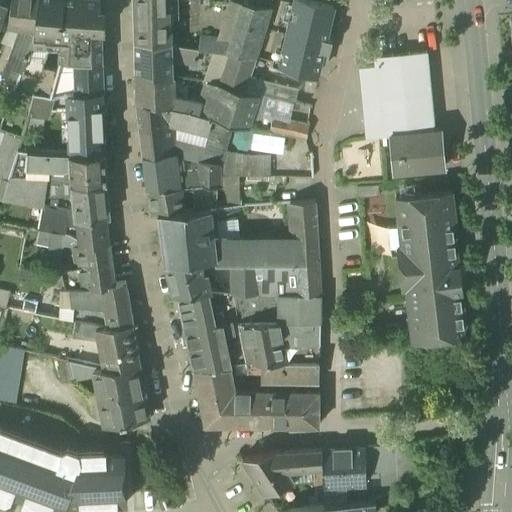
[(18,25),(33,26),(38,0),(11,0),(11,4),(7,24),(18,25)]
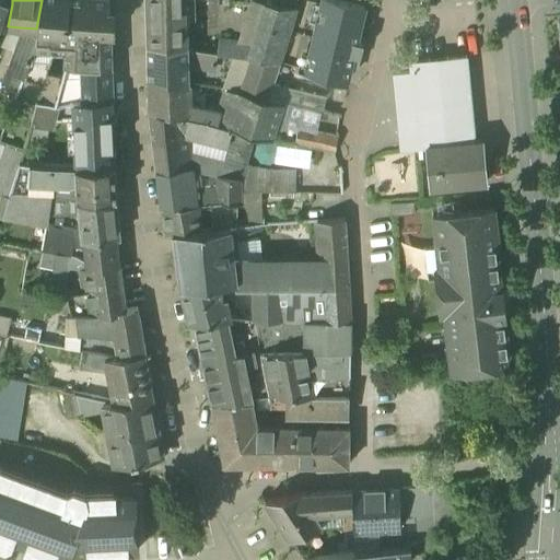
[(108,0),(42,0),(36,28),(35,39),(23,73),(18,90),(16,94),(37,101),(54,101),(63,74),(49,71),(50,62),(50,60),(51,51),(66,54),(68,65),(80,66),(81,68),(91,69),(112,68),(108,1),(108,0)]
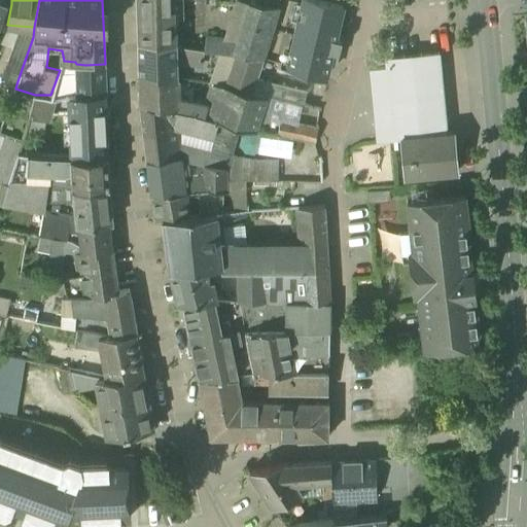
[(176,42),(175,0),(137,0),(139,41),(176,42)]
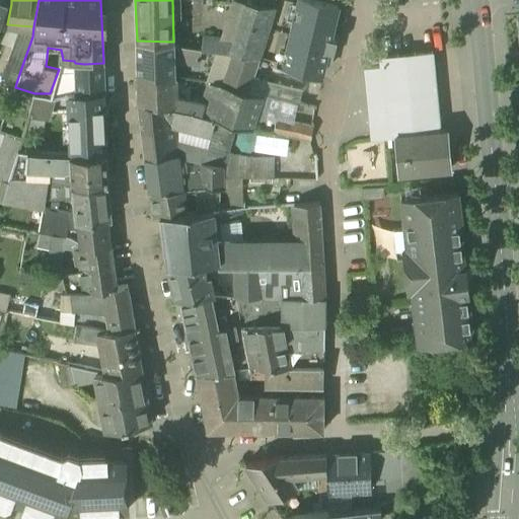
[(330,36),(338,4),(320,0),(298,0),(284,64),(320,75),(324,58),(331,60),(337,39),(330,36)]
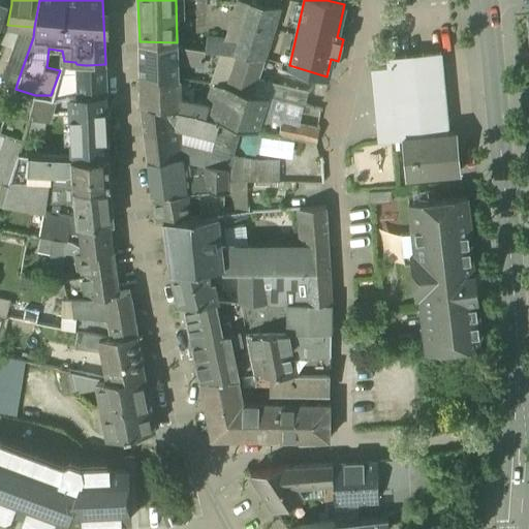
[(0,25),(9,4),(0,1),(0,25)]
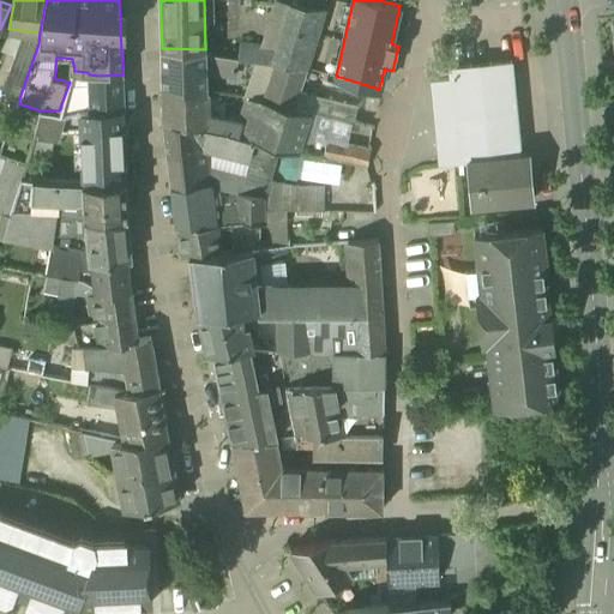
[(277,48),(290,2),(277,2),(274,2),(260,46),(277,48)]
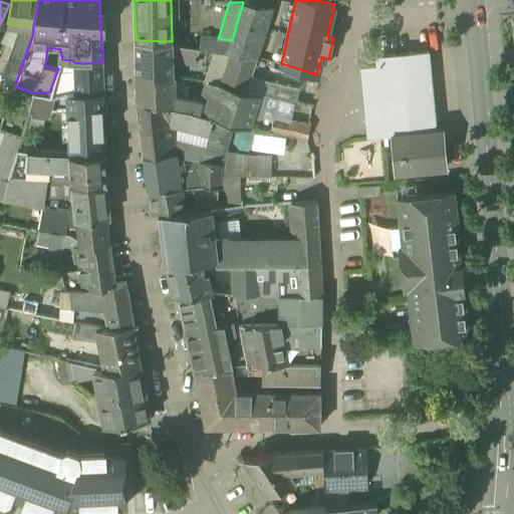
[(243,2),(232,40),(228,52),(231,53),(256,56),(260,44),(272,6),(243,2)]
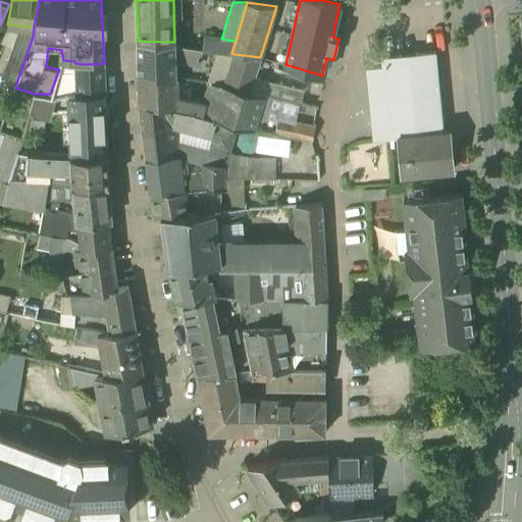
[(7,24),(11,4),(9,4),(0,24),(0,28),(3,30),(0,38),(0,41),(12,45),(18,25),(7,24)]
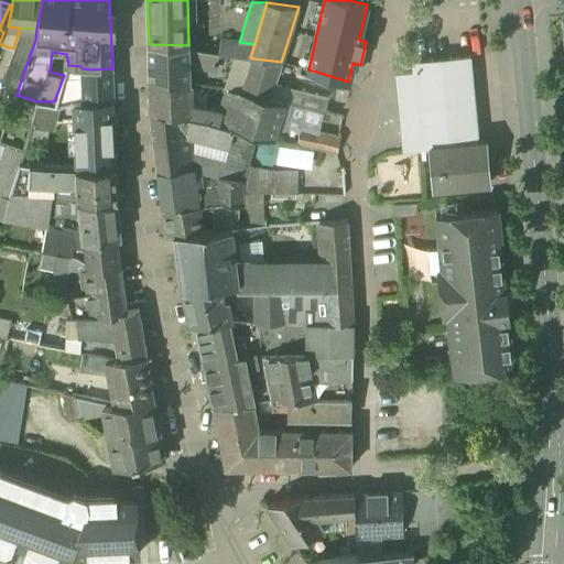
[(7,68),(23,74),(35,40),(36,29),(20,28),(13,49),(7,68)]
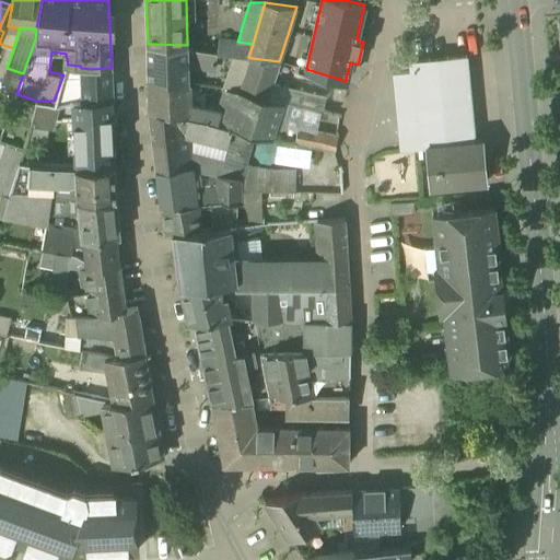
[(234,55),(248,57),(253,44),(237,42),(232,41),(219,38),(217,53),(234,55)]
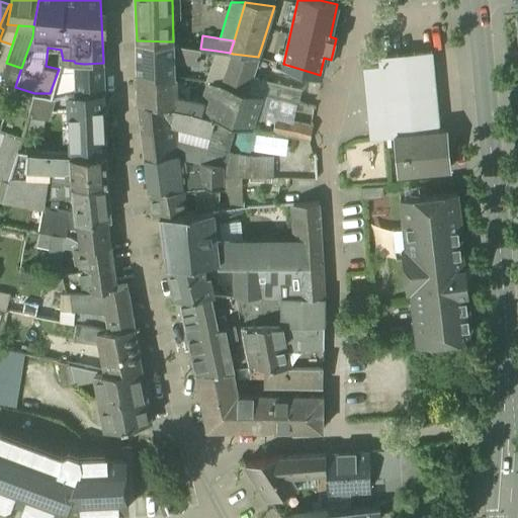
[(137,40),(138,72),(174,77),(174,59),(173,45),(173,41),(137,40)]
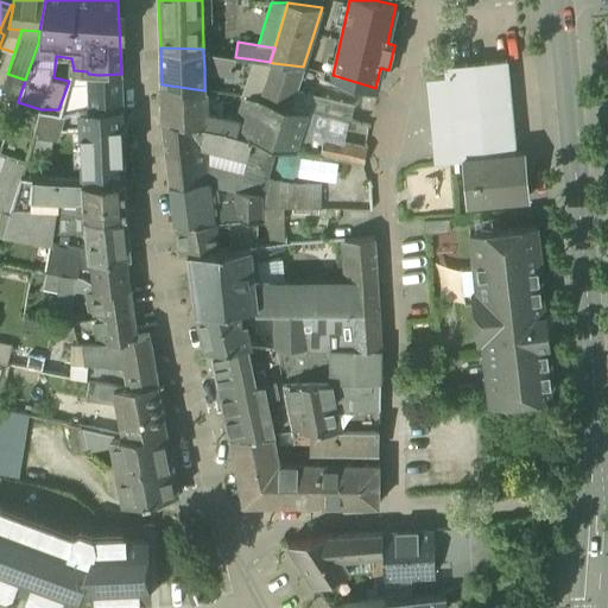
[(234,71),(235,57),(203,52),(204,69),(234,71)]
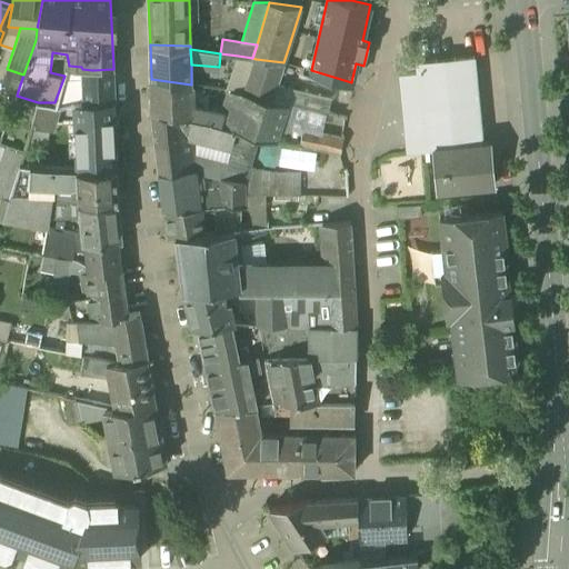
[(245,92),(256,59),(252,58),(238,56),(226,89),(232,90),(245,92)]
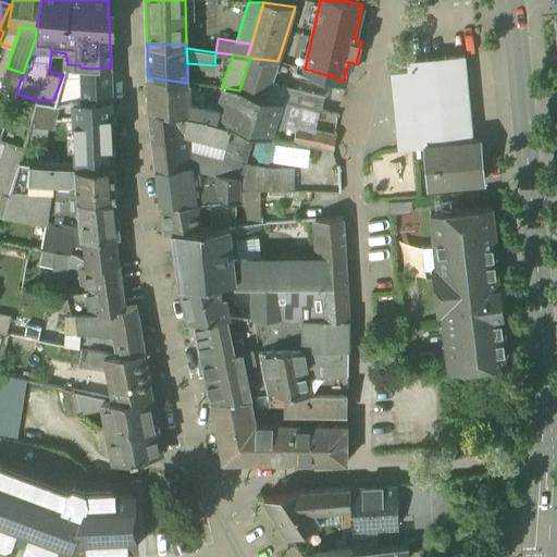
[(408,70),(410,89),(467,84),(465,57),(463,56),(422,60),(407,61),(408,70)]
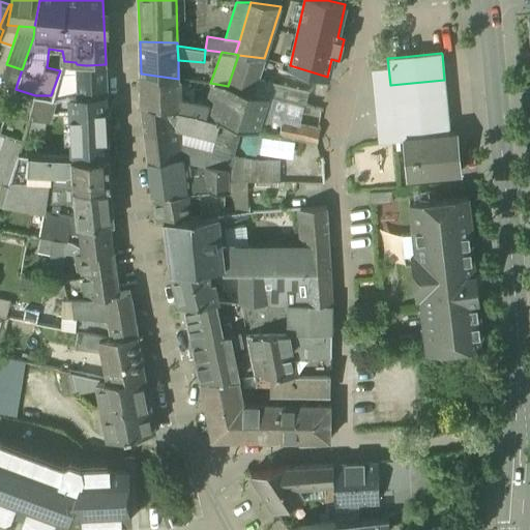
[(238,55),(228,86),(253,92),(258,78),(264,58),(238,55)]
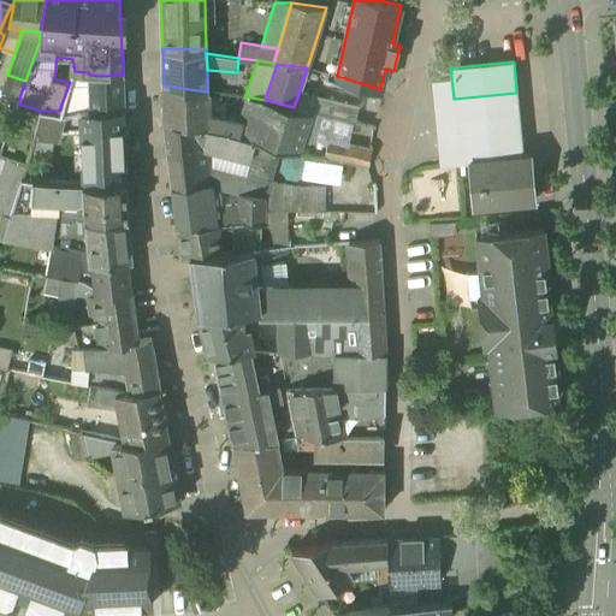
[(88,72),(75,71),(70,82),(59,111),(61,111),(81,111),(89,110),(89,75),(88,72)]
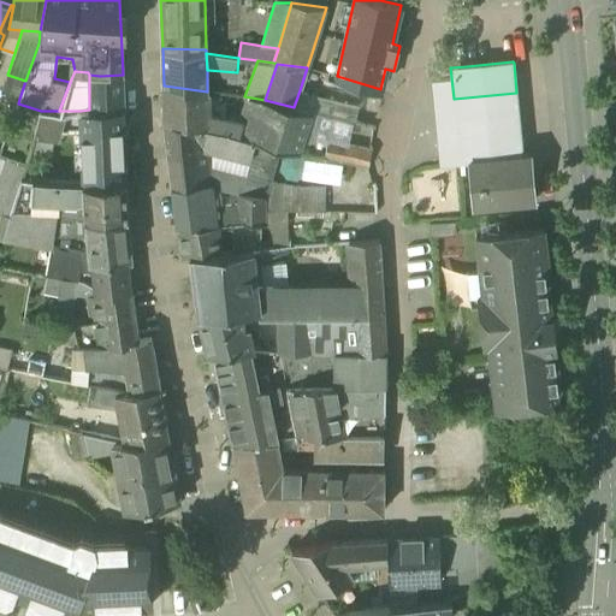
[(1,92),(19,99),(25,81),(7,75),(1,92)]
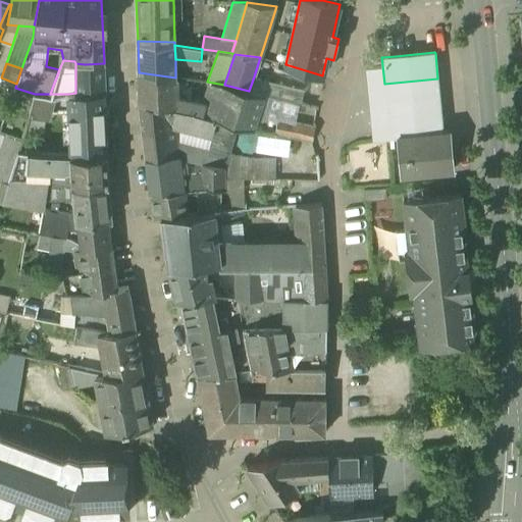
[(75,63),(75,93),(103,93),(104,93),(104,63),(85,64),(75,63)]
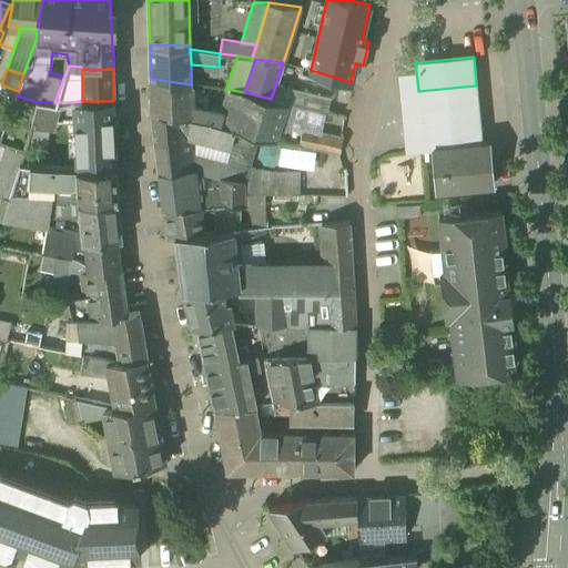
[(406,151),(424,150),(418,91),(416,71),(398,73),(406,151)]
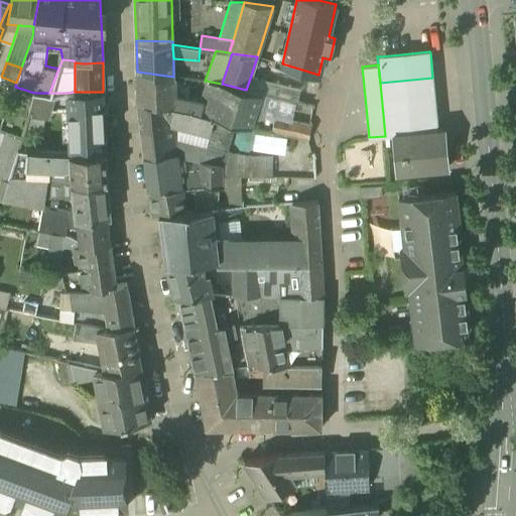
[(175,108),(176,108),(176,97),(175,77),(173,77),(137,72),(138,102),(175,108)]
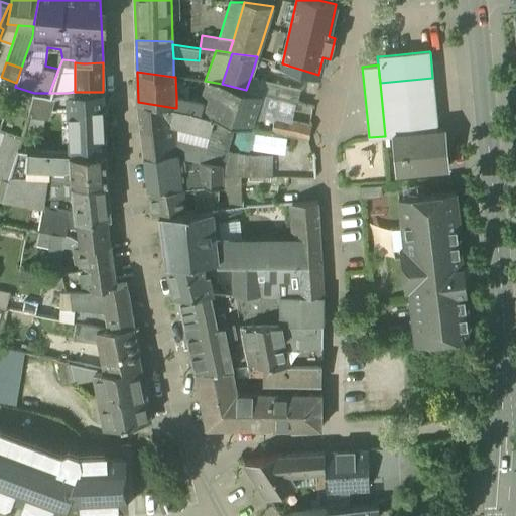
[(251,76),(246,90),(261,94),(296,102),(298,102),(301,87),(251,76)]
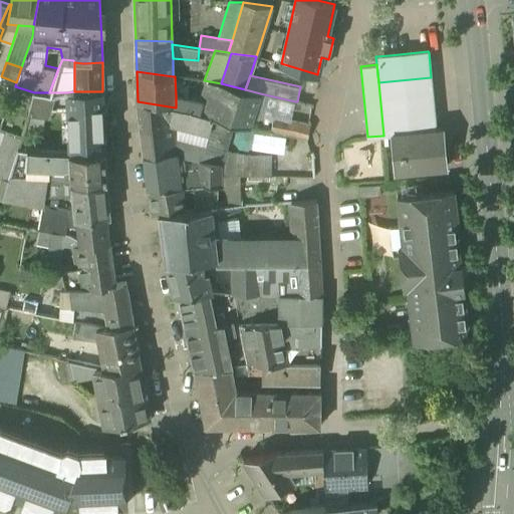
[(435,117),(431,77),(378,82),(383,136),(392,135),(391,134),(396,134),(436,130),(435,117)]
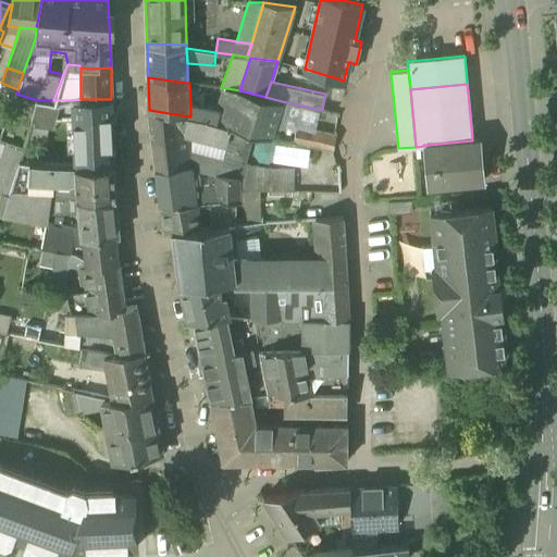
[(217,123),(232,126),(254,134),(270,137),(274,126),(282,101),(265,97),(239,90),(227,88),(220,110),(221,110),(217,123)]
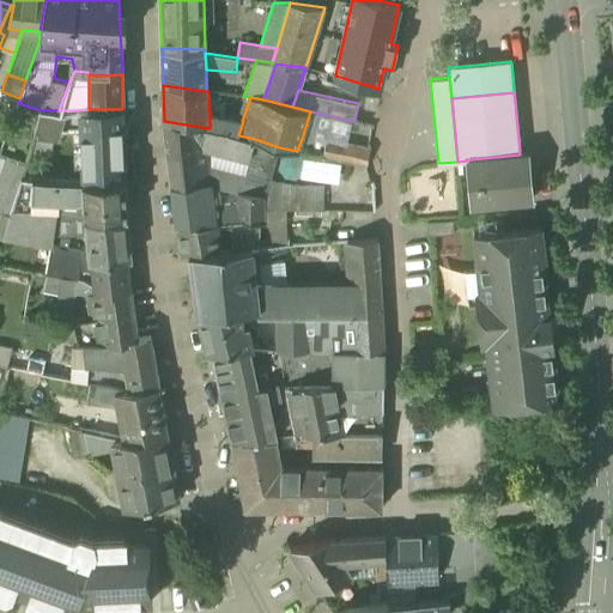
[(125,180),(121,109),(89,109),(80,110),(82,138),(83,178),(125,180)]
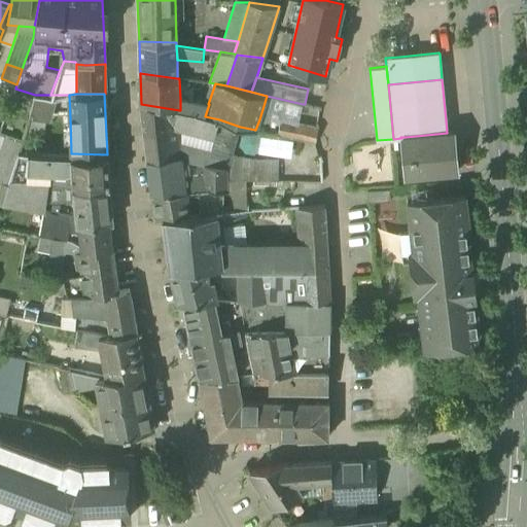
[(35,95),(29,117),(46,116),(53,95),(50,95),(35,95)]
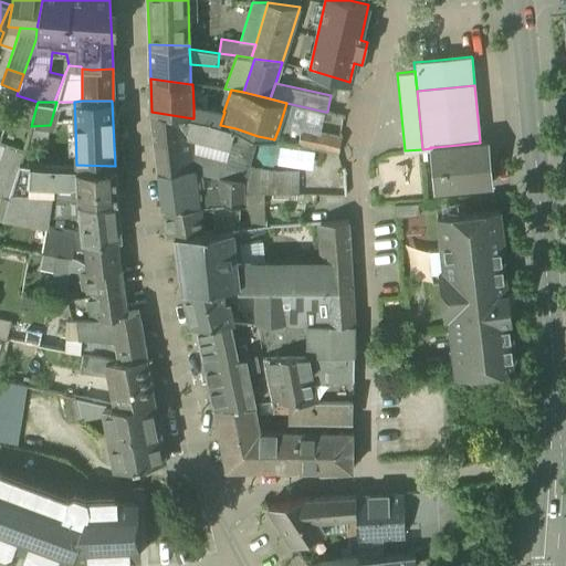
[(74,102),(56,102),(50,125),(50,128),(75,127),(74,102)]
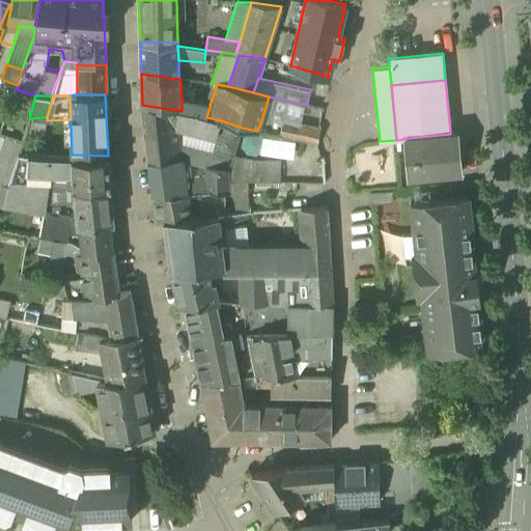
[(305,105),(269,96),(261,120),(282,126),(282,120),(301,124),(305,105)]
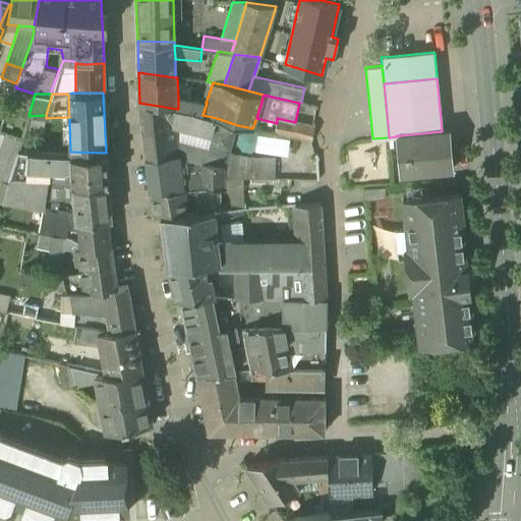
[(206,103),(178,98),(178,109),(203,115),(207,103),(206,103)]
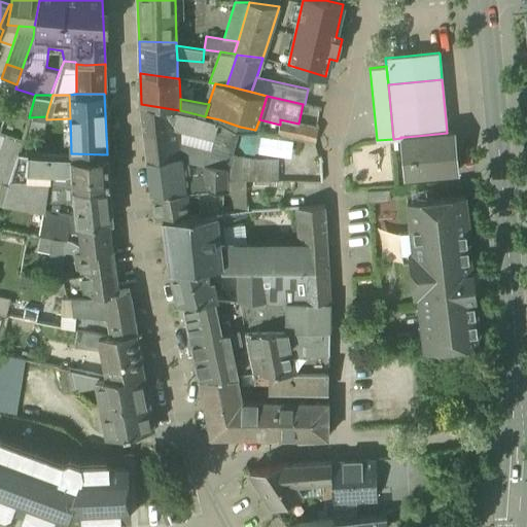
[(181,138),(180,127),(179,110),(141,104),(147,159),(182,159),(181,138)]
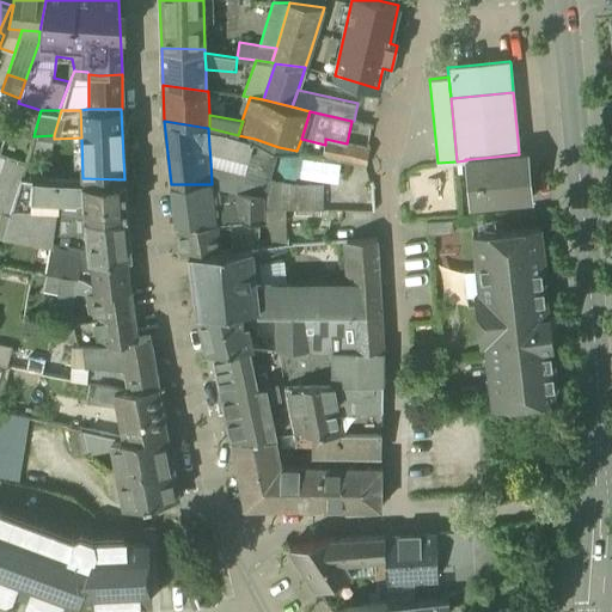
[(209,128),(208,128),(209,147),(249,158),(255,139),(238,135),(209,128)]
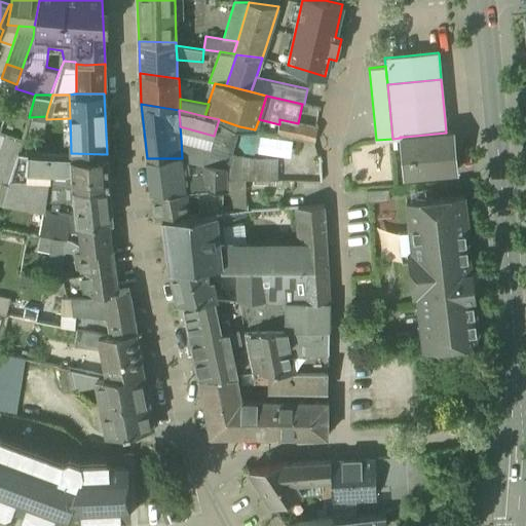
[(46,116),(29,117),(25,132),(41,138),(46,119),(46,116)]
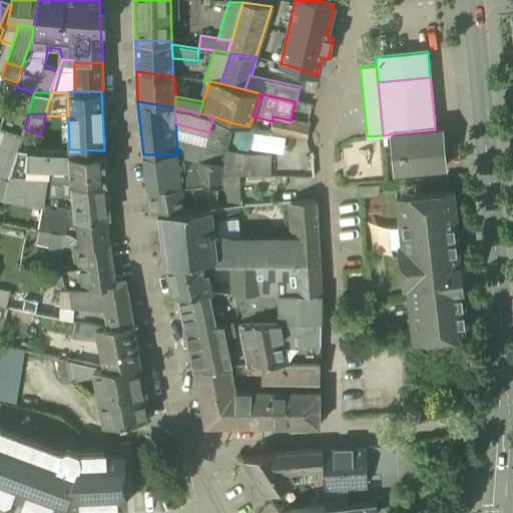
[(206,143),(201,160),(220,164),(224,150),(233,123),(213,116),(208,132),(208,136),(206,143)]
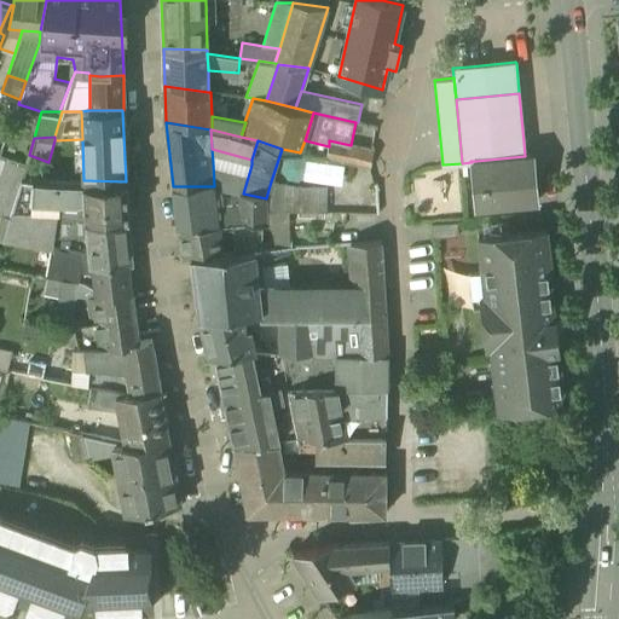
[(327,158),(370,168),(374,150),(351,145),(329,140),(329,146),(327,158)]
